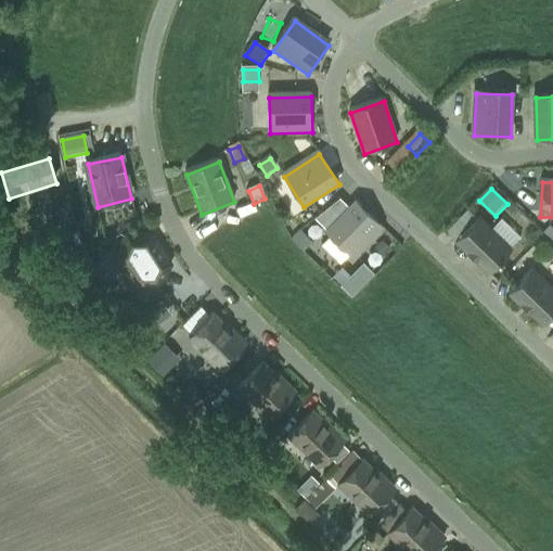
[(357,204),(328,234),(354,260),(384,230),(357,204)]
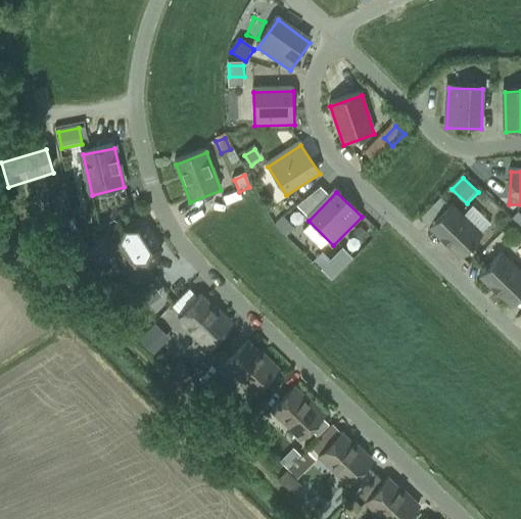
[(462,261),(482,238),(451,207),(430,229),(462,261)]
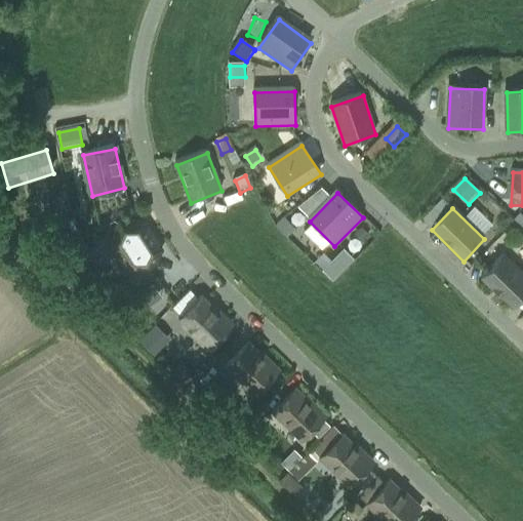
[(285,221),(277,229),(288,239),(296,232),(285,221)]
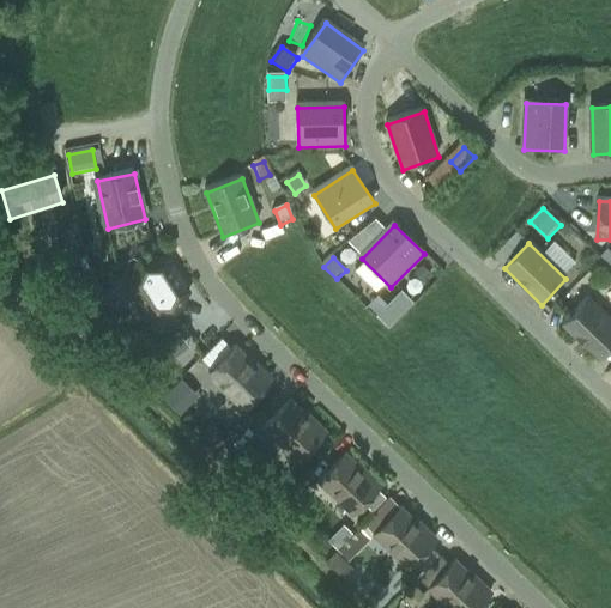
[(153,315),(175,315),(186,295),(165,263),(143,265),(133,284),(153,315)]
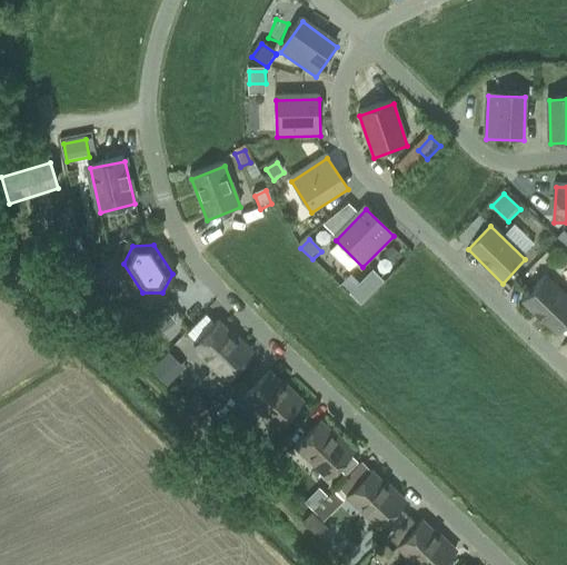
[(393,250),(386,258),(393,265),(400,257),(393,250)]
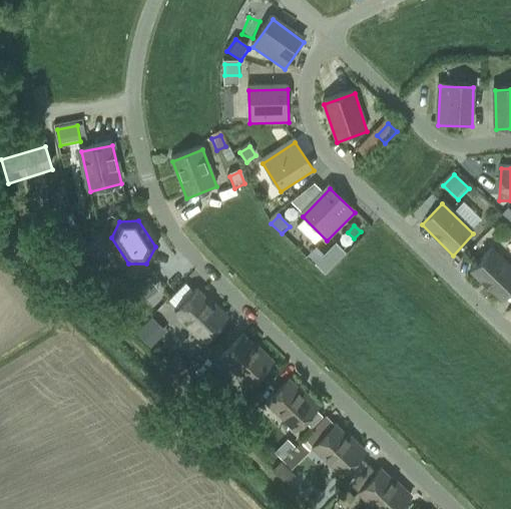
[(502,304),(510,294),(510,270),(492,251),(471,273),(502,304)]
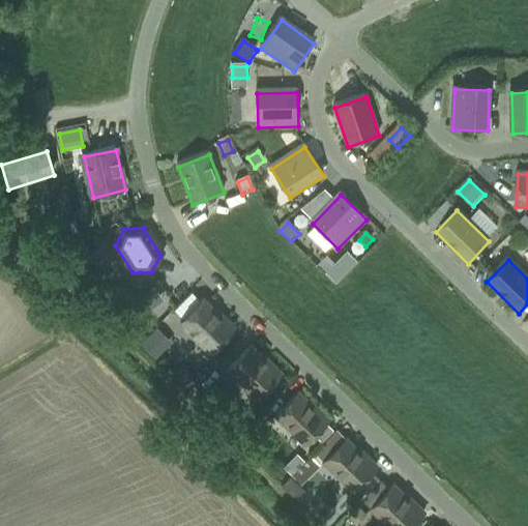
[(335,265),(326,274),(335,284),(345,274),(335,265)]
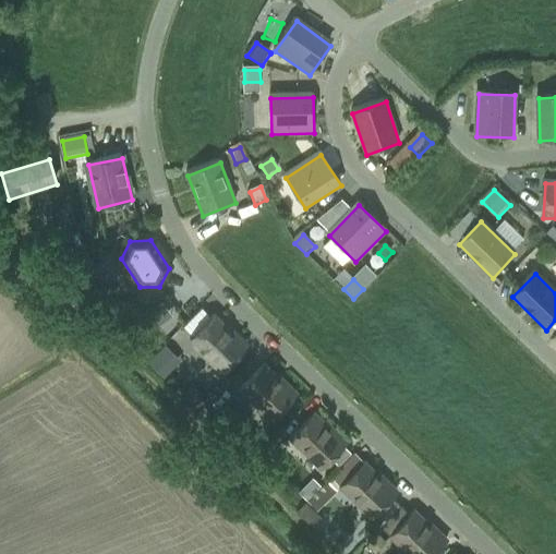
[(222,374),(232,363),(248,348),(233,334),(231,336),(226,330),(227,330),(215,318),(200,334),(191,344),(222,374)]
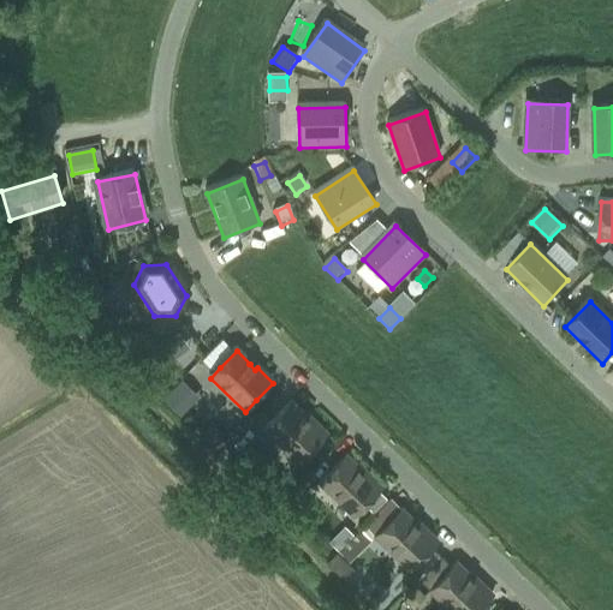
[(185,383),(176,393),(186,402),(195,394),(185,383)]
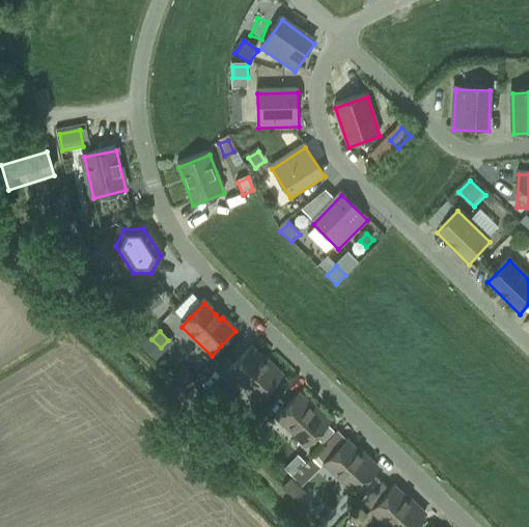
[(259,401),(269,392),(283,378),(270,364),(268,366),(262,361),(263,360),(252,350),(238,364),(229,372),(259,401)]
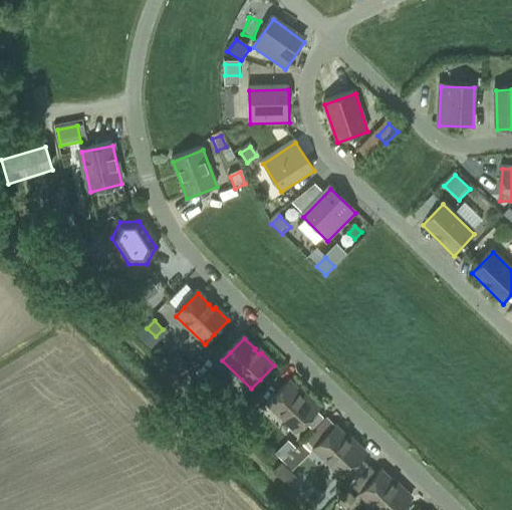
[(180,358),(168,370),(180,383),(192,370),(180,358)]
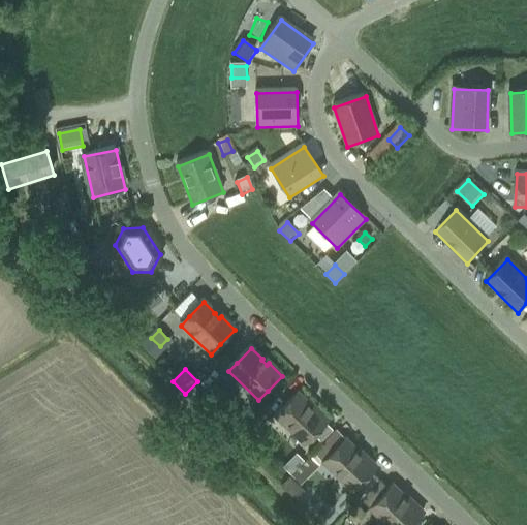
[(202,398),(193,390),(186,397),(194,405),(202,398)]
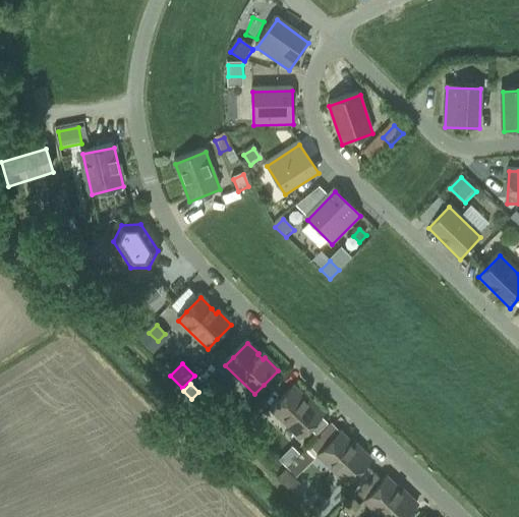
[(300,440),(310,431),(322,418),(324,416),(311,403),(309,404),(304,400),(305,399),(294,388),(280,403),(271,411),(300,440)]
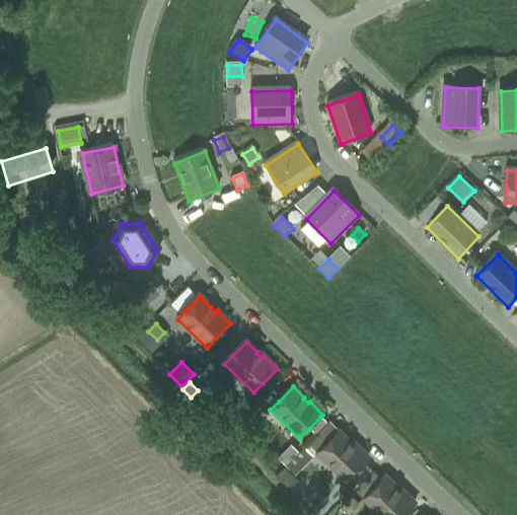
[(320,417),(309,429),(315,435),(326,424),(320,417)]
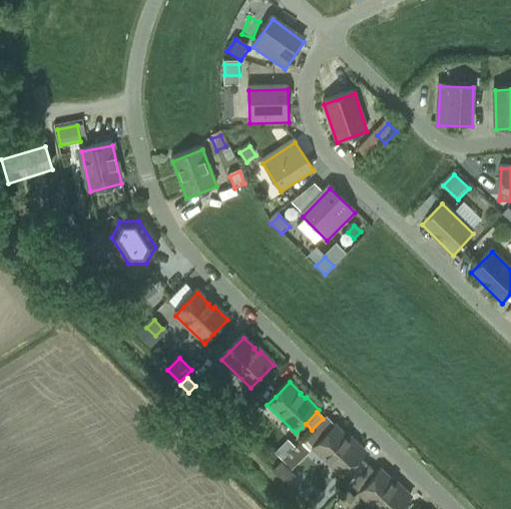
[(343,478),(352,469),(366,454),(353,442),(351,443),(346,438),(347,438),(336,428),(314,450),(343,478)]
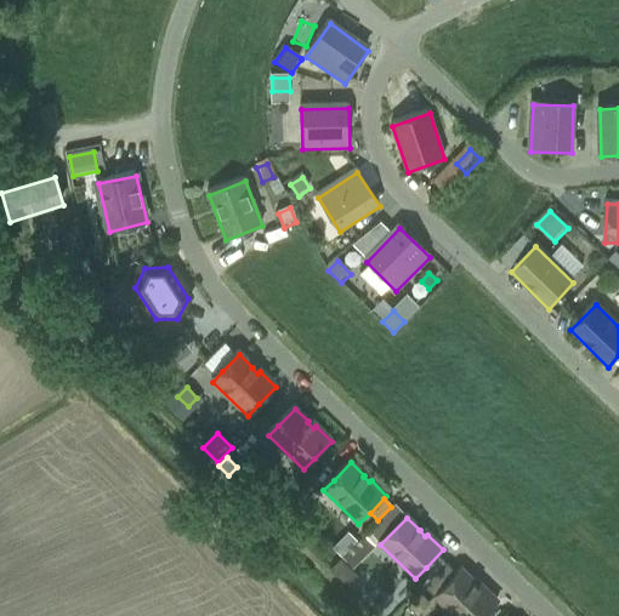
[(340,545),(334,551),(342,559),(348,553),(340,545)]
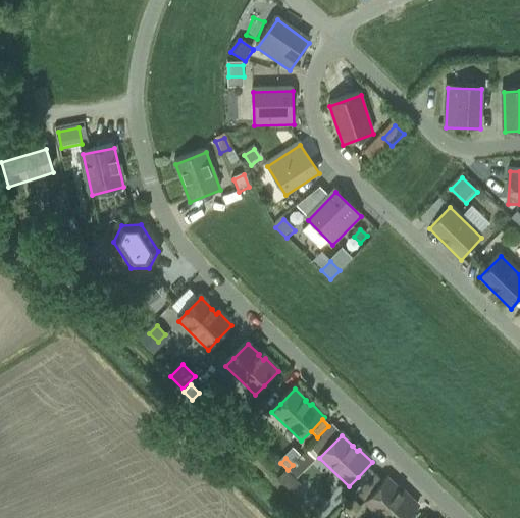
[(287,473),(277,481),(293,497),(301,487),(287,473)]
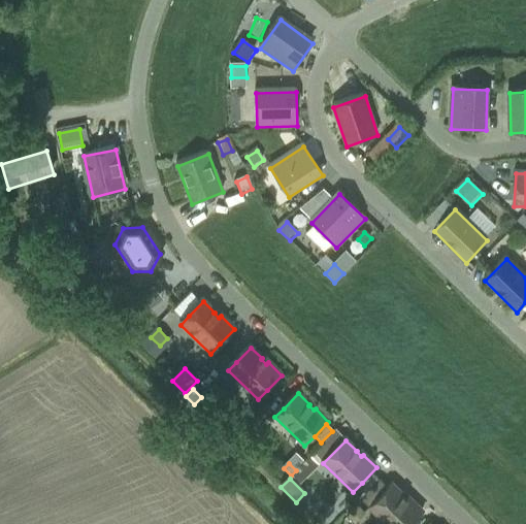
[(393,487),(370,510),(384,523),(414,523),(424,514),(411,501),(408,502),(403,498),(404,497),(393,487)]
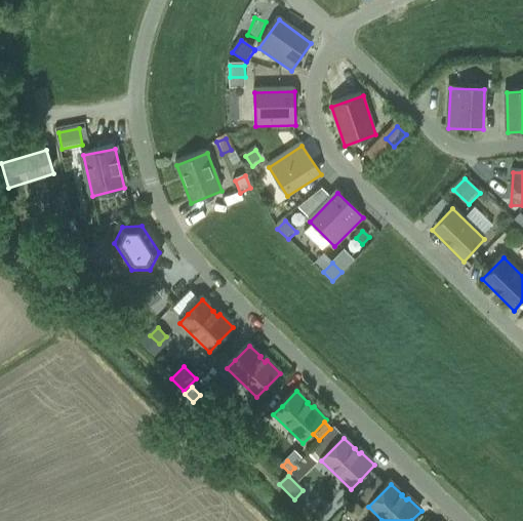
[(355,504),(345,514),(351,520),(355,520),(363,512),(355,504)]
